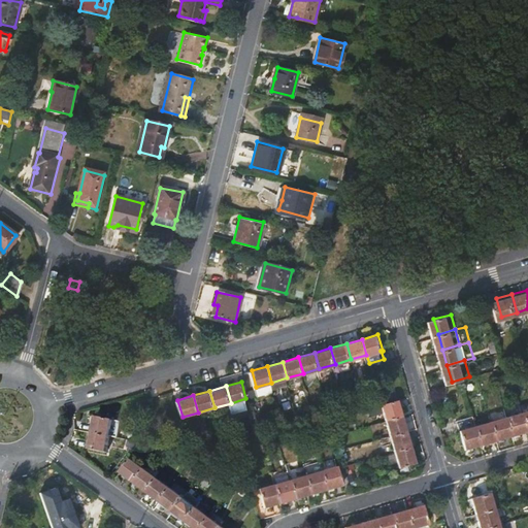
[(402,396),(384,400),(381,402),(374,403),(376,411),(386,408),(389,418),(406,411),(402,396)]
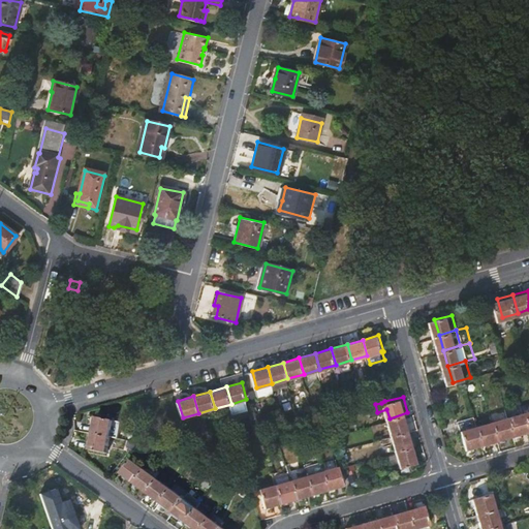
[(246,399),(231,404),(234,412),(249,408),(246,399)]
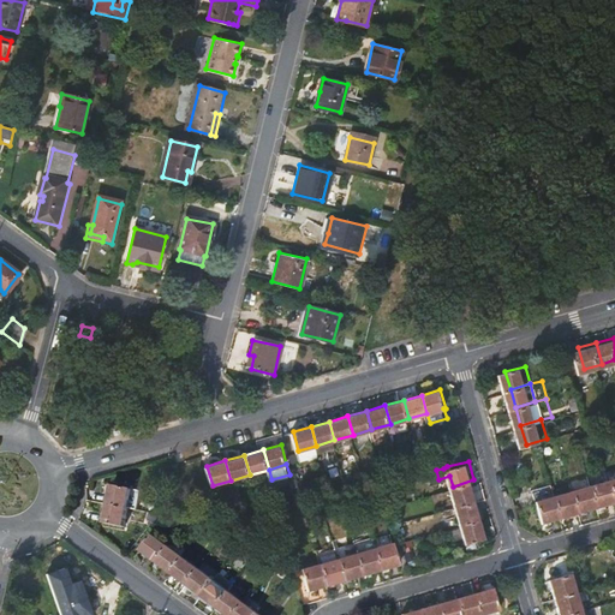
[(603,503),(614,500),(614,478),(614,477),(597,482),(603,503)]
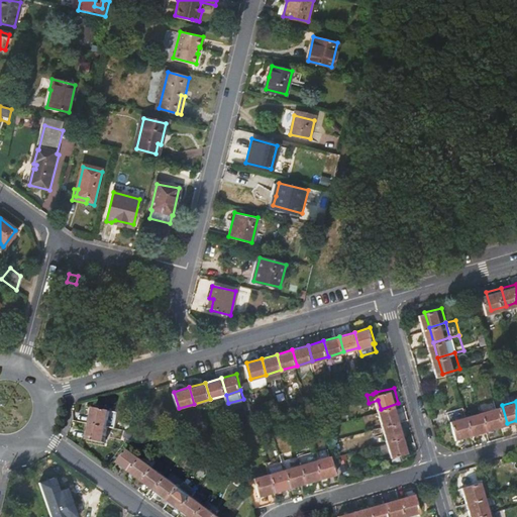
[(381,409),(385,424),(402,419),(398,403),(381,409)]
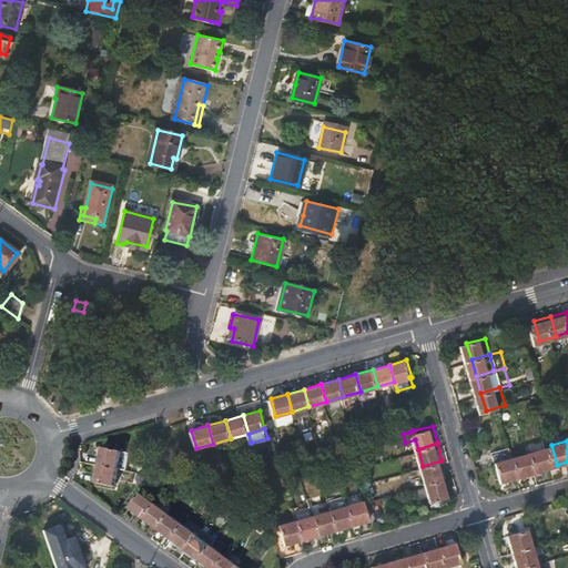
[(359,447),(362,456),(369,454),(367,444),(359,447)]
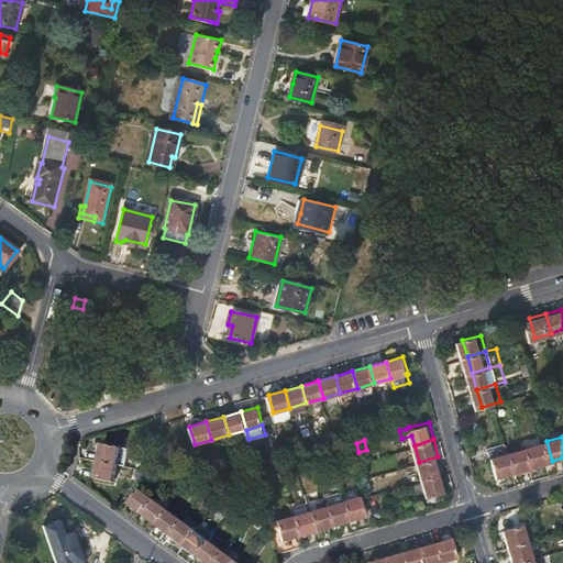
[(512,451),(510,440),(497,443),(498,446),(493,448),(495,455),(501,476),(519,471),(512,451)]
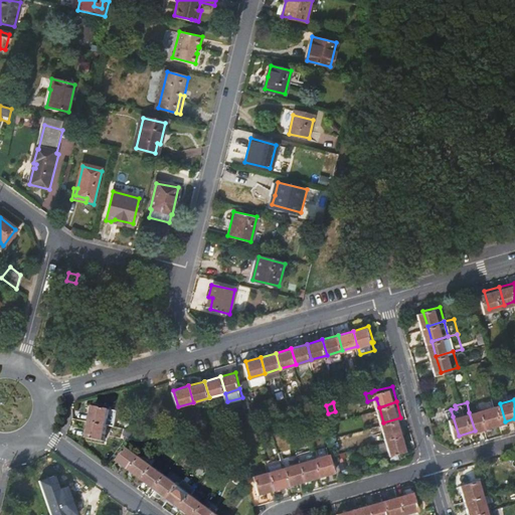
[(489,426),(505,421),(500,403),(484,407),(489,426)]
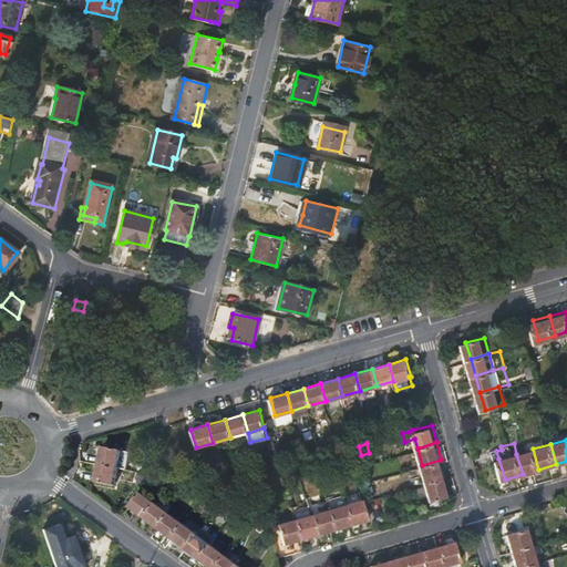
[(105,445),(102,463),(121,467),(125,467),(129,450),(124,449),(105,445)]
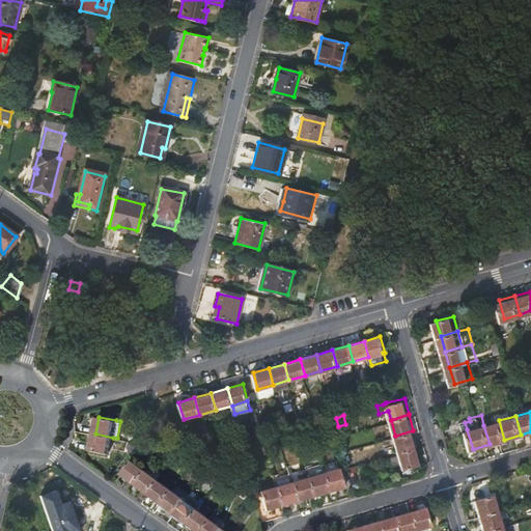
[(490,444),(504,440),(499,420),(483,425),(490,444)]
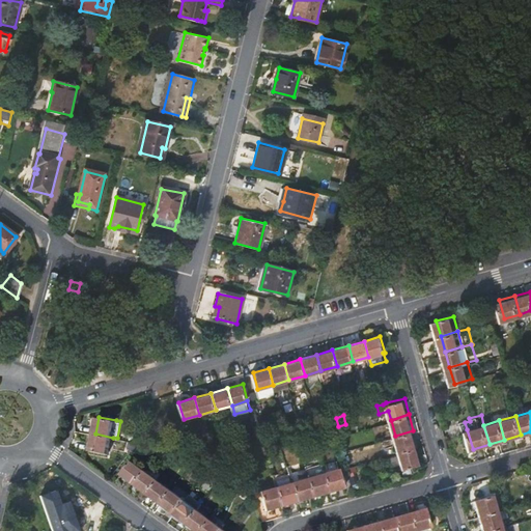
[(395,436),(399,450),(417,446),(413,430),(395,436)]
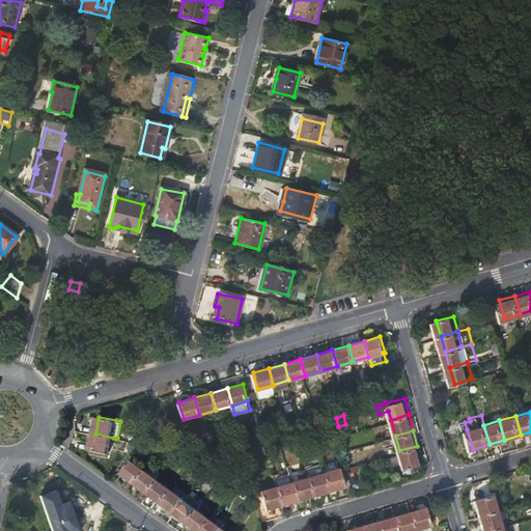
[(110,453),(113,438),(95,434),(93,449),(110,453)]
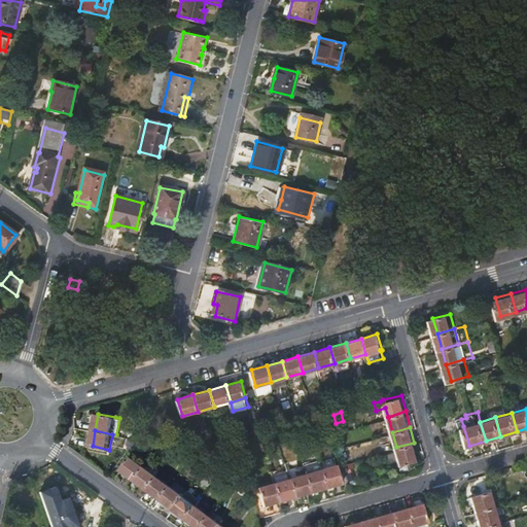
[(419,458),(414,443),(396,447),(401,462),(419,458)]
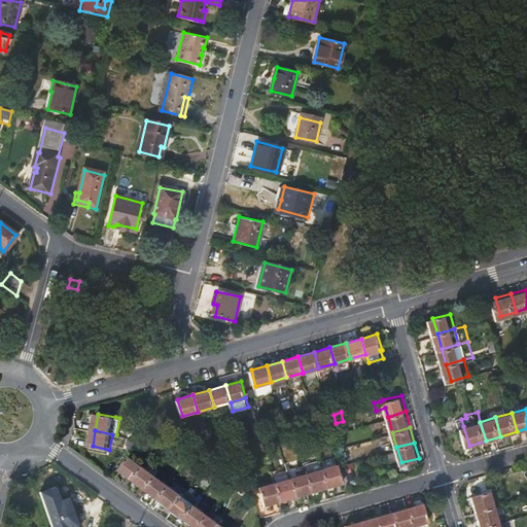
[(124,469),(137,480),(146,466),(133,456),(124,469)]
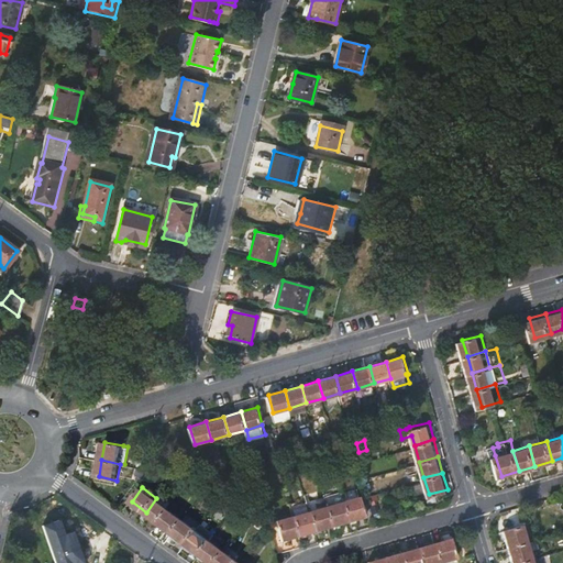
[(317,495),(310,497),(310,499),(313,508),(330,504),(328,494),(318,497),(317,495)]
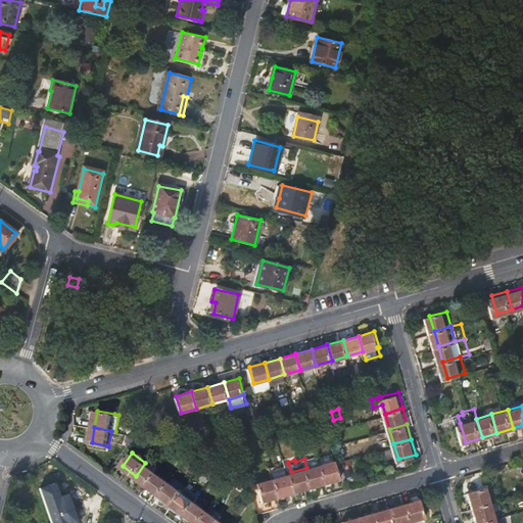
[(337,459),(323,463),(328,481),(342,476),(337,459)]
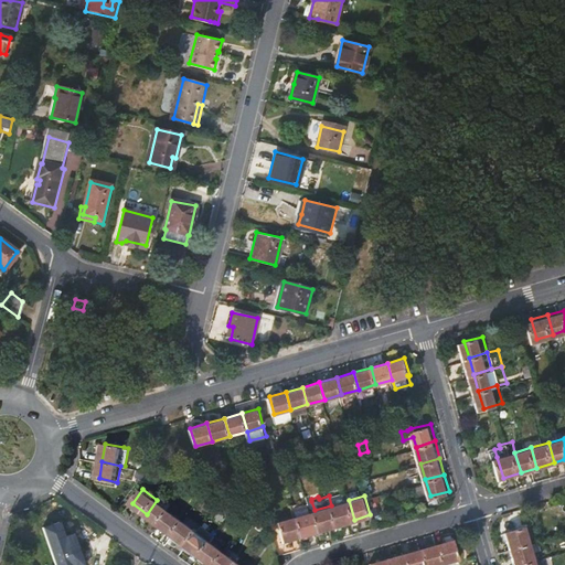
[(147,514),(160,525),(171,511),(157,500),(147,514)]
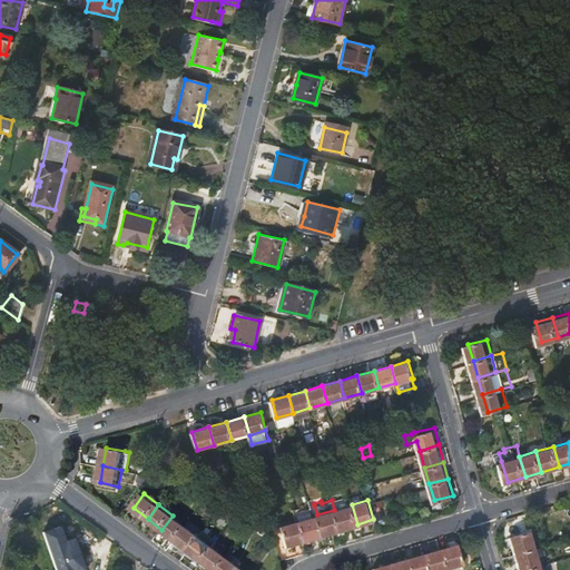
[(340,529),(357,524),(352,504),(334,510),(340,529)]
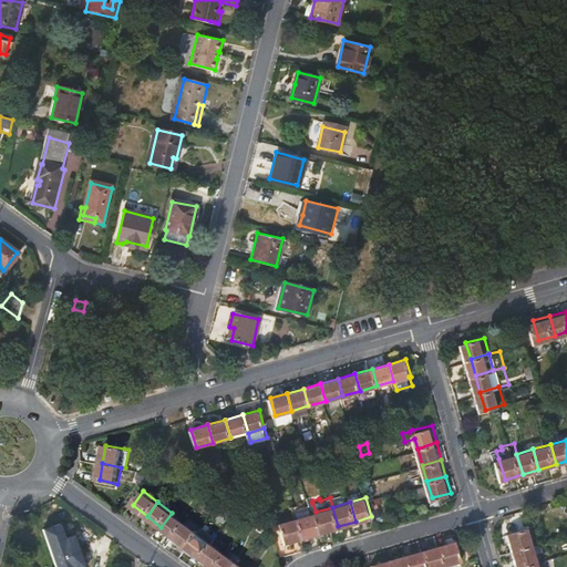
[(298,517),(316,512),(312,503),(298,506),(297,505),(295,505),(298,517)]
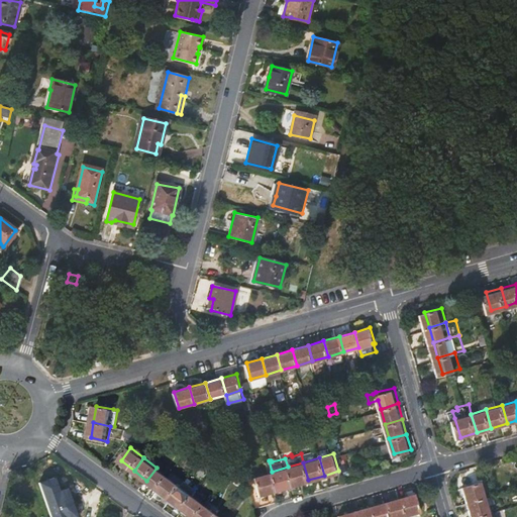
[(292,484),(308,480),(303,462),(288,467),(292,484)]
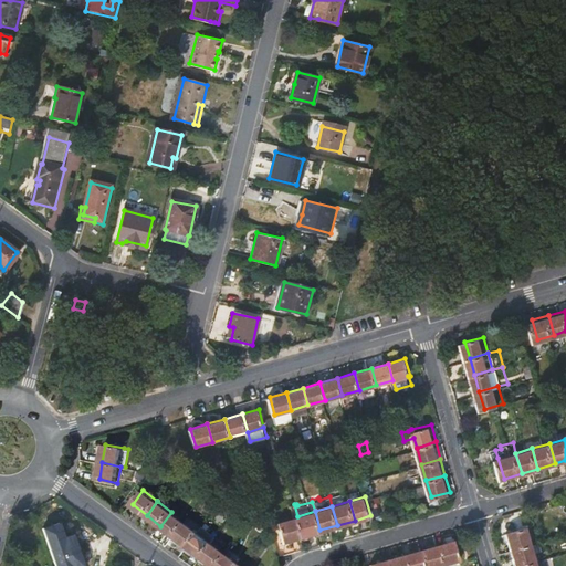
[(303,535),(320,530),(315,511),(297,516),(303,535)]
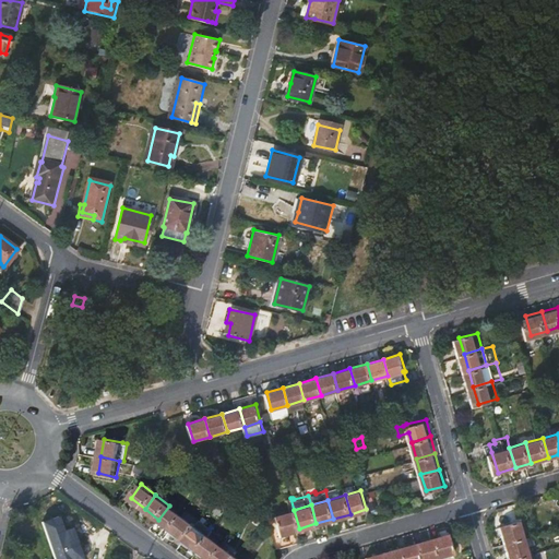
[(158,520),(173,530),(183,515),(169,506),(158,520)]
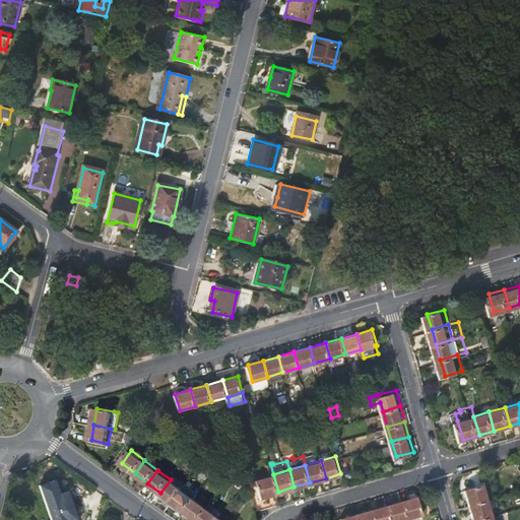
[(55,485),(65,481),(62,473),(44,481),(44,482),(42,484),(44,491),(55,485)]
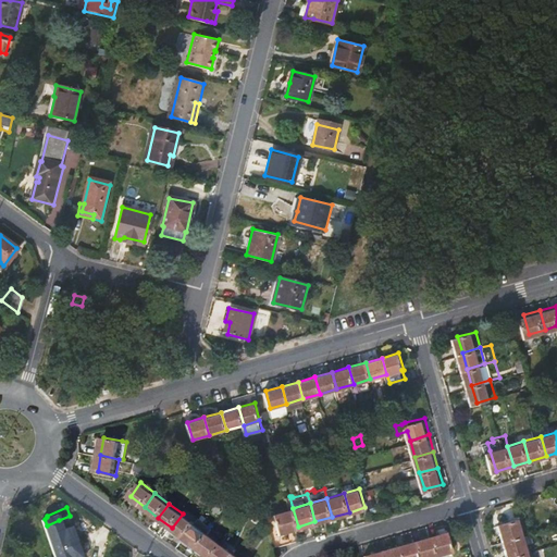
[(281,531),(298,527),(293,508),(275,512),(281,531)]
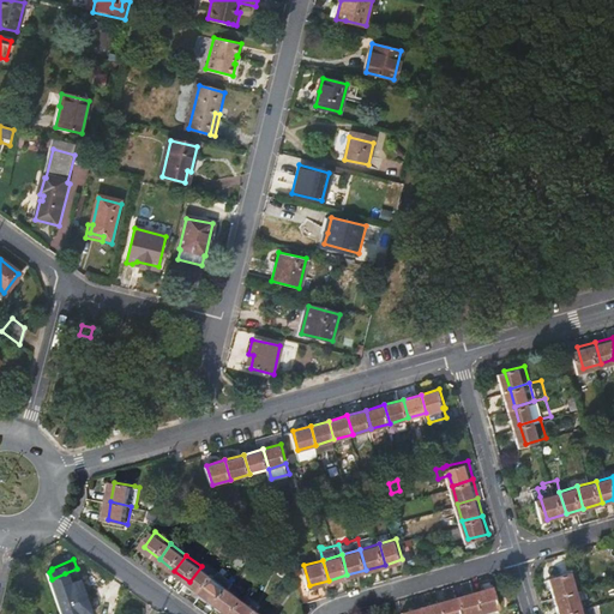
[(190,582),(205,594),(216,578),(202,566),(190,582)]
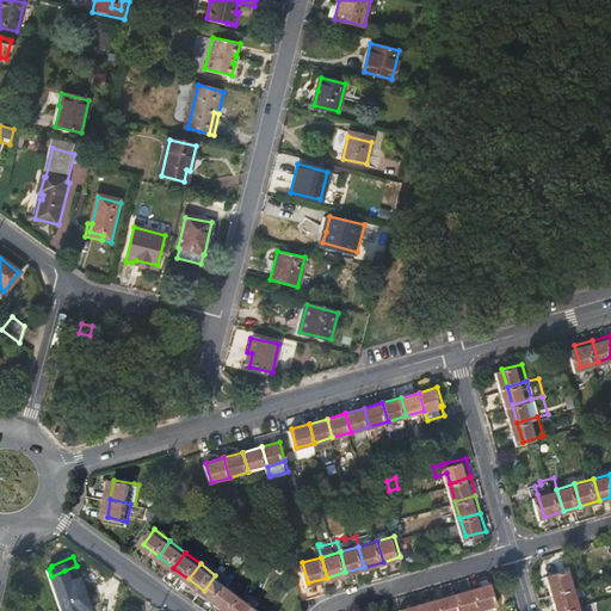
[(79,571),(76,566),(65,571),(67,576),(79,571)]
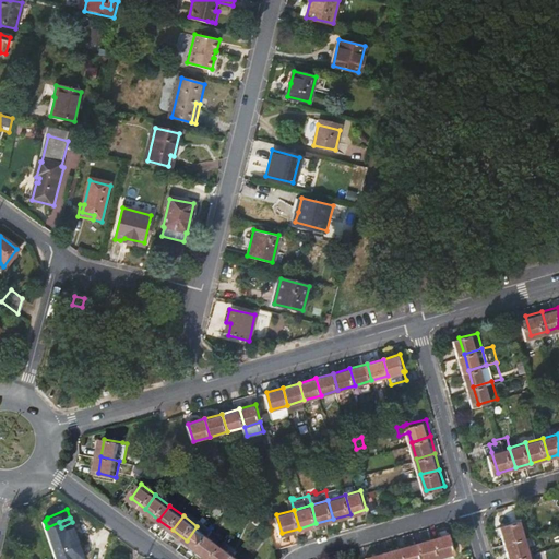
[(506,523),(510,539),(530,533),(525,518),(506,523)]
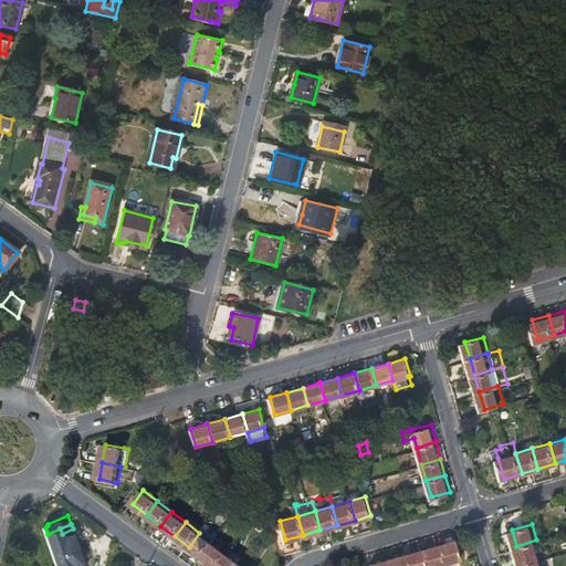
[(189,547),(202,557),(212,543),(199,533),(189,547)]
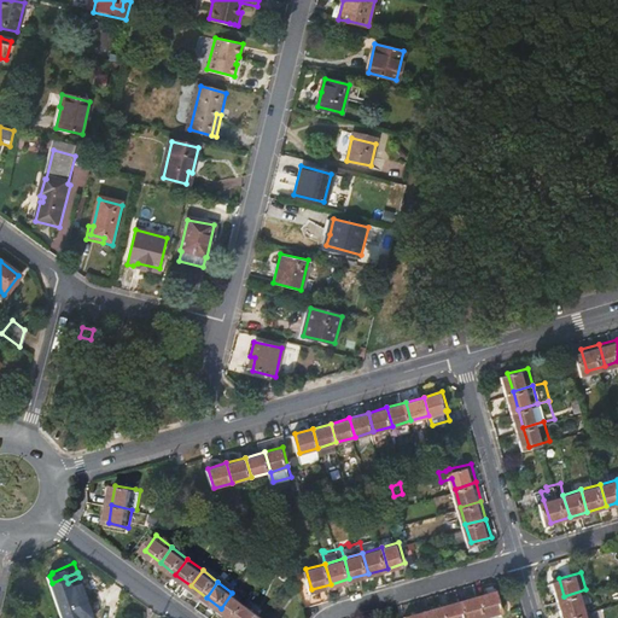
[(499,588),(479,593),(487,614),(505,610),(499,588)]
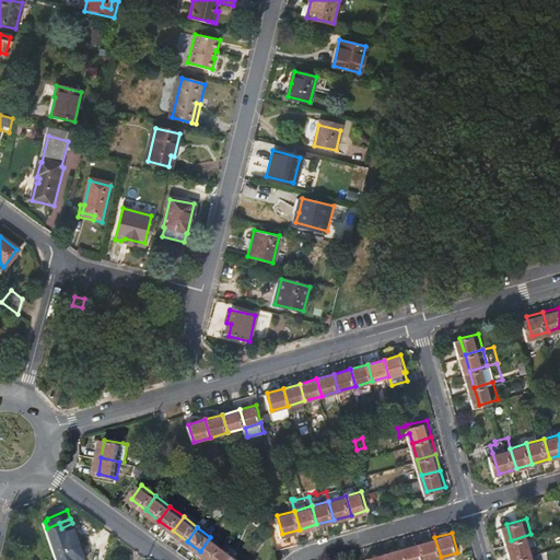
[(536,551),(531,534),(511,540),(515,557),(536,551)]
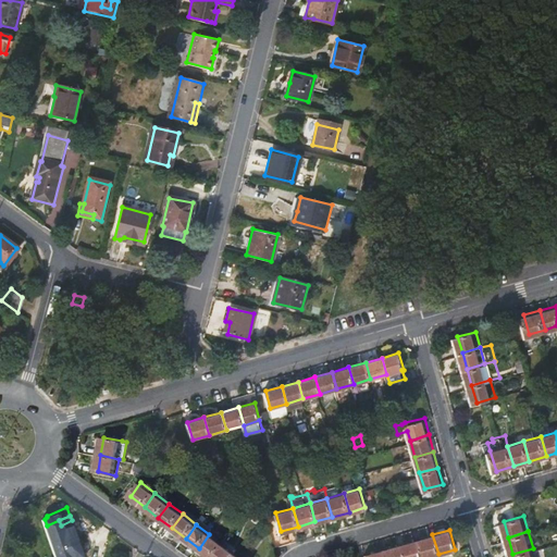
[(199,548),(210,556),(213,556),(223,544),(209,534),(199,548)]
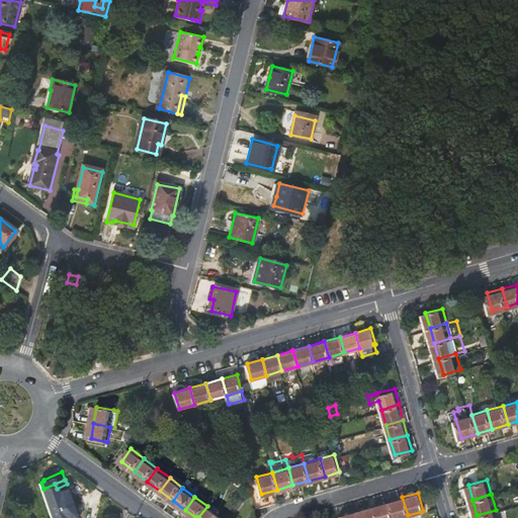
[(392,517),(398,517),(408,515),(402,497),(387,502),(392,517)]
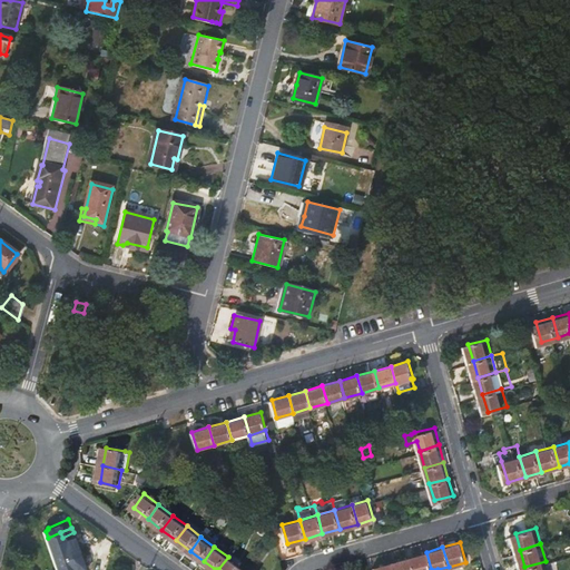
[(411,569),(431,569),(426,552),(408,557),(411,569)]
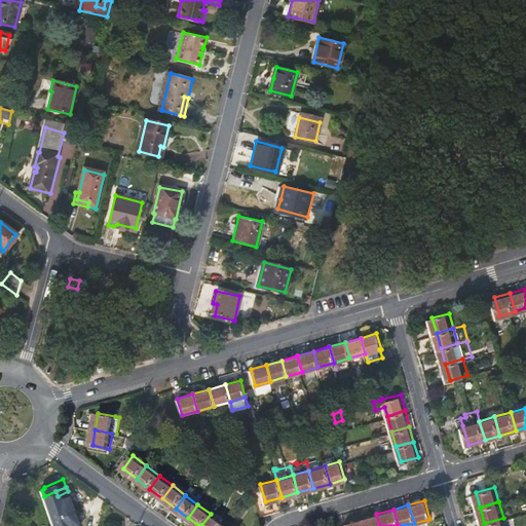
[(201,525),(223,525),(225,524),(211,514),(201,525)]
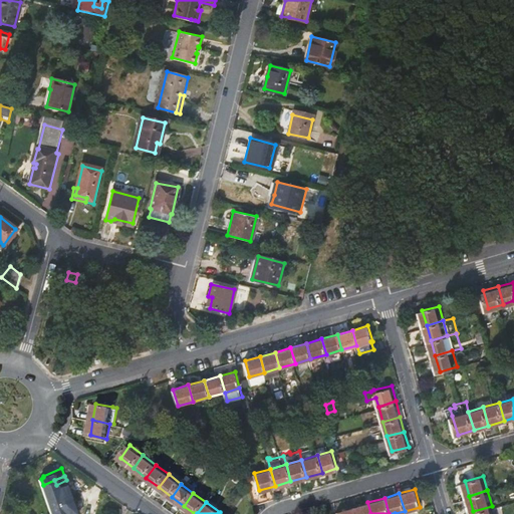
[(352,513),(370,513),(367,502),(351,507),(352,513)]
